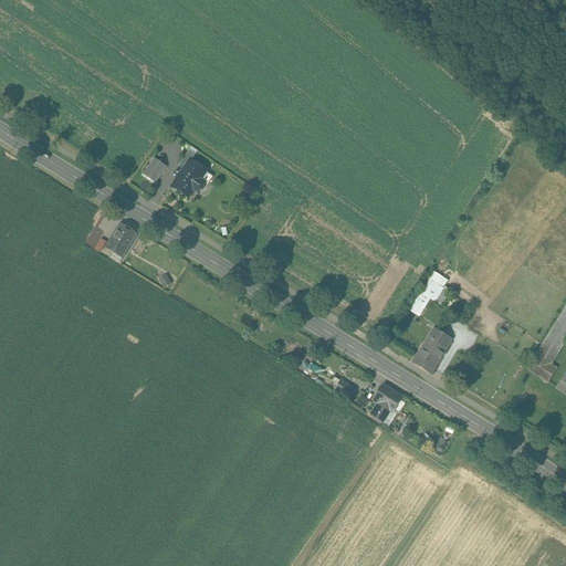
[(443,3),(438,0),(423,0),(423,1),(438,12),(443,3)]
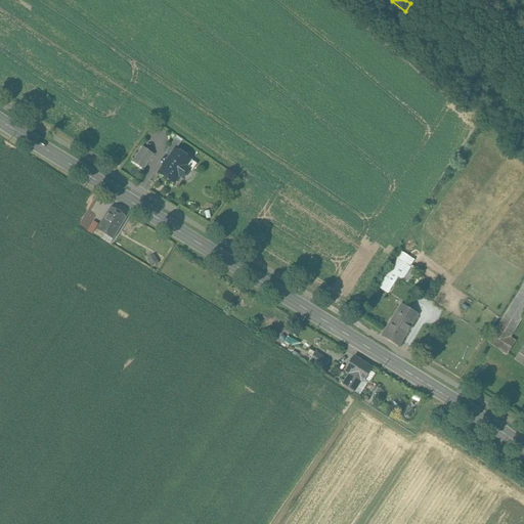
[(176,139),(166,154),(171,157),(176,149),(176,150),(181,143),(176,139)]
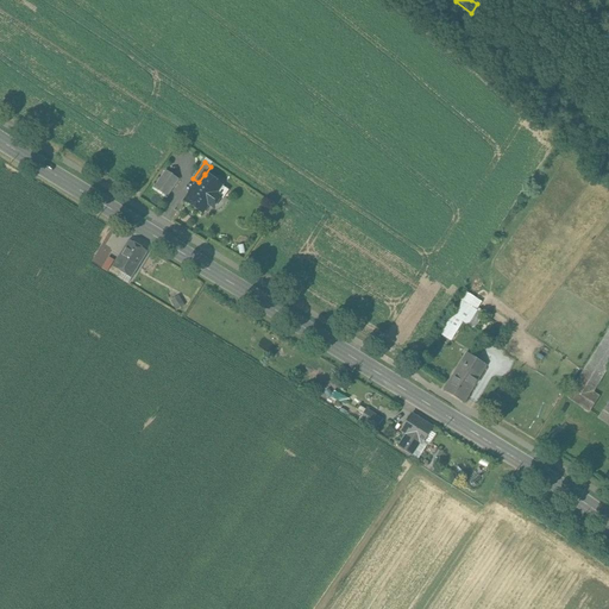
[(167,171),(155,188),(167,196),(179,180),(167,171)]
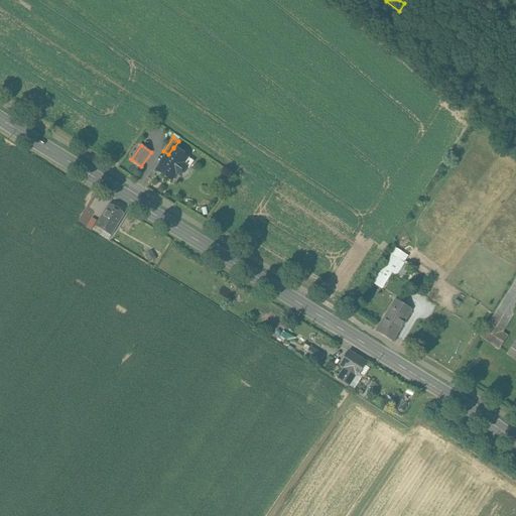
[(168,154),(157,170),(171,180),(176,172),(180,175),(186,167),(182,164),(187,157),(173,148),(173,147),(168,154)]
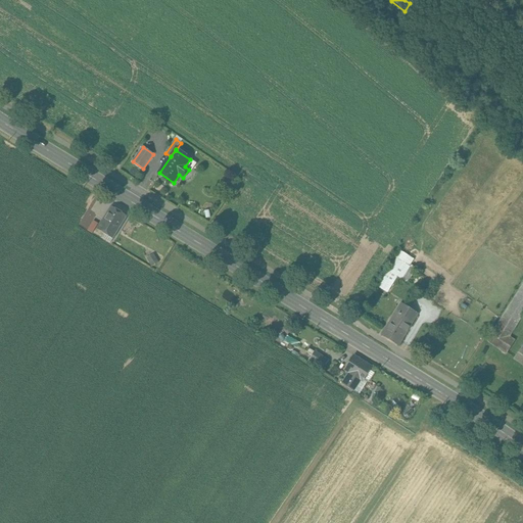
[(127,217),(111,206),(97,230),(112,239),(127,217)]
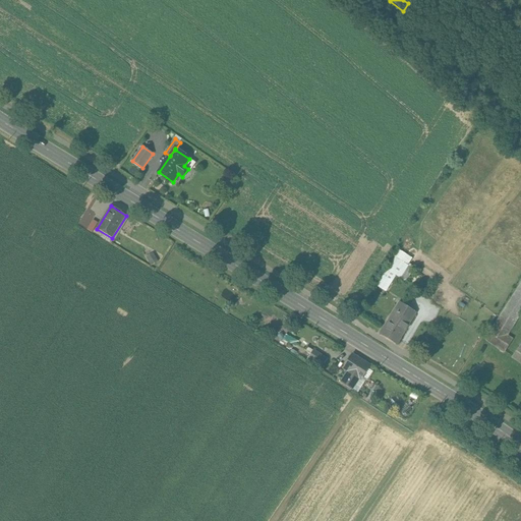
[(95,216),(89,212),(80,225),(92,232),(97,224),(92,222),(95,216)]
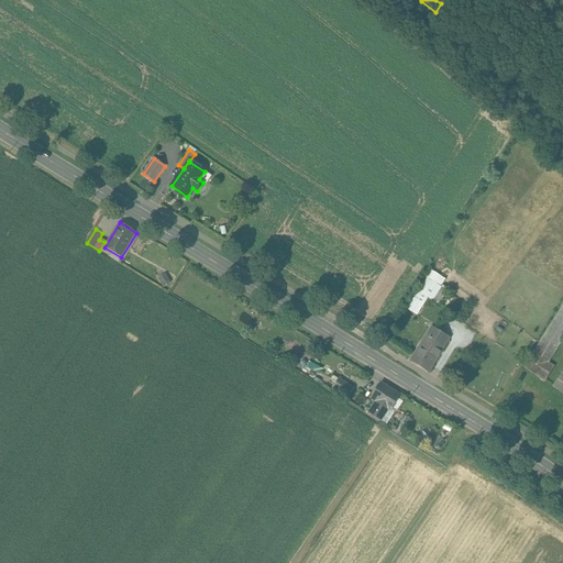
[(417,290),(428,298),(433,301),(442,288),(426,277),(417,290)]
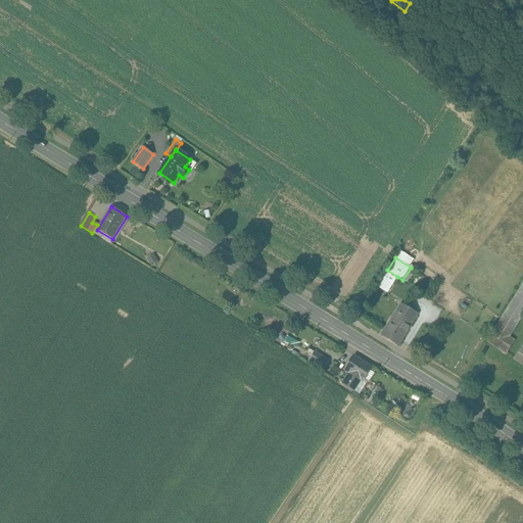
[(387,270),(377,286),(382,290),(388,281),(393,284),(397,277),(387,270)]
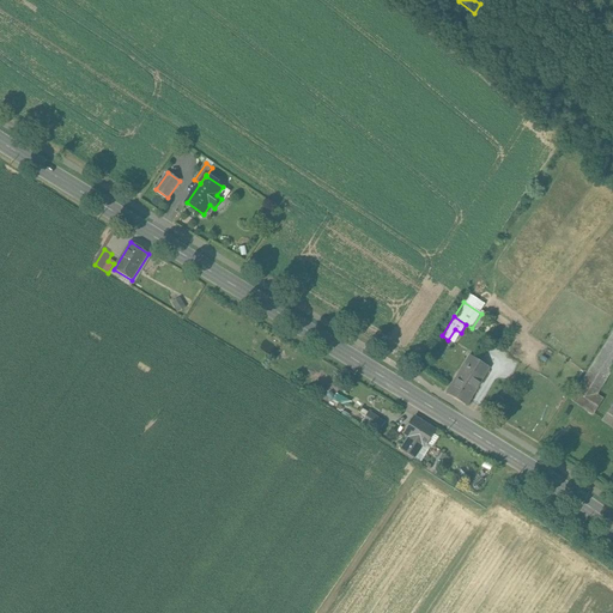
[(455,329),(448,340),(454,344),(461,333),(455,329)]
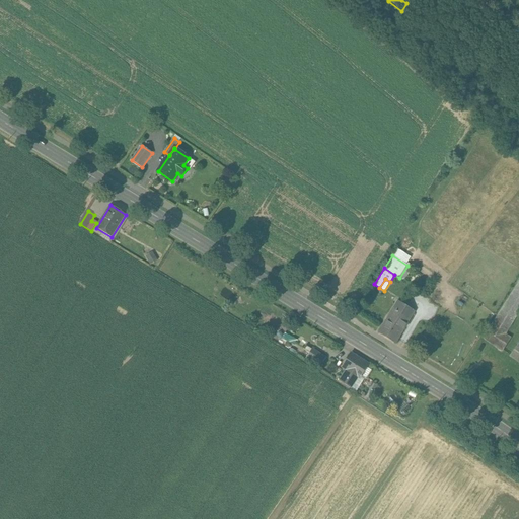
[(518,346),(511,356),(518,361),(518,286),(486,339),(503,351),(510,340),(503,336),(518,309),(518,346)]
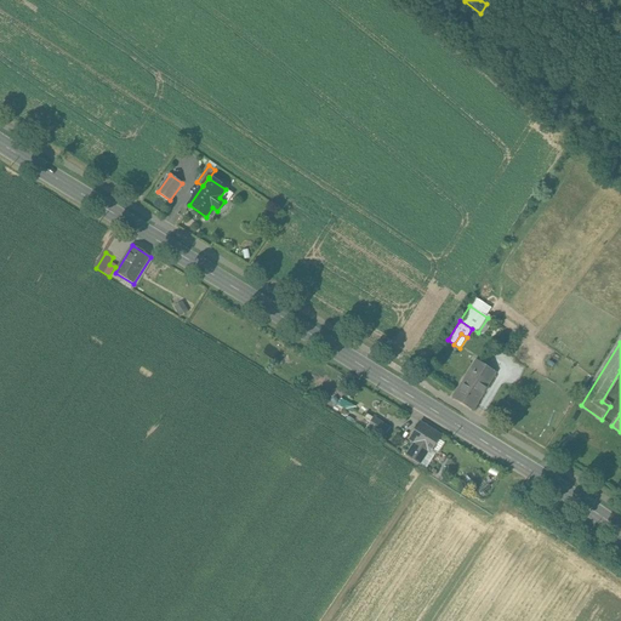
[(477,362),(465,380),(484,392),(496,374),(477,362)]
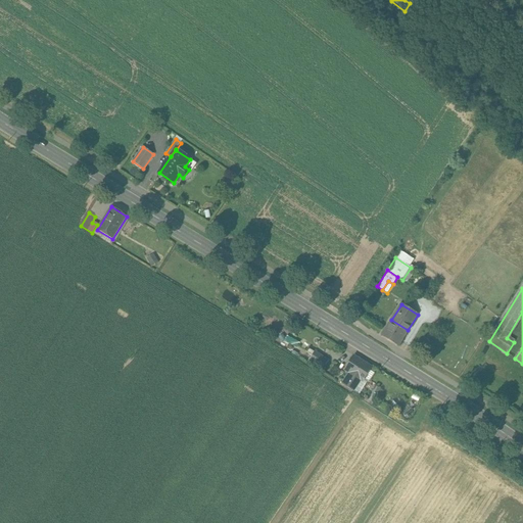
[(398,346),(408,330),(391,320),(382,336),(398,346)]
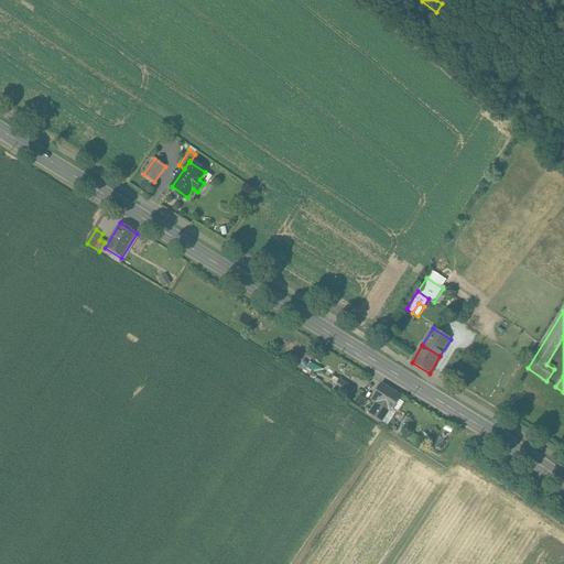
[(355,389),(339,380),(332,391),(347,400),(355,389)]
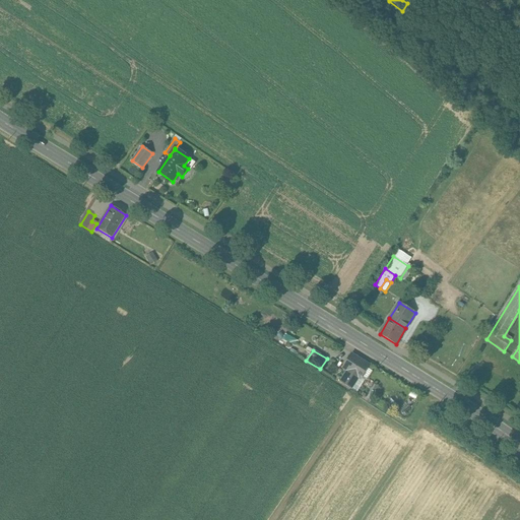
[(370,366),(351,354),(342,368),(348,371),(340,382),(340,383),(356,392),(364,381),(361,379),(370,366)]
